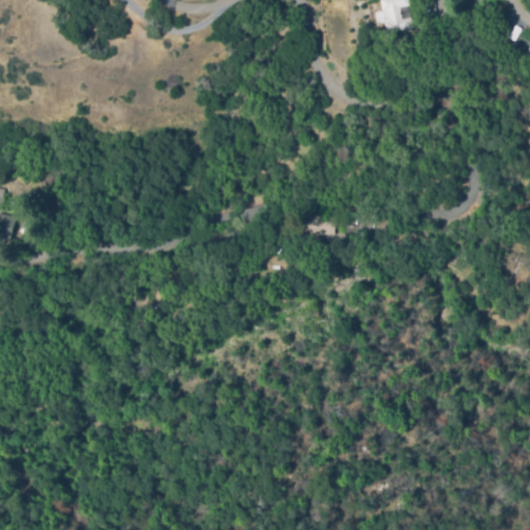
[(382,9),(381,0),(410,0),(411,5),(401,6),(403,19),(377,23),(375,10),(382,9)]
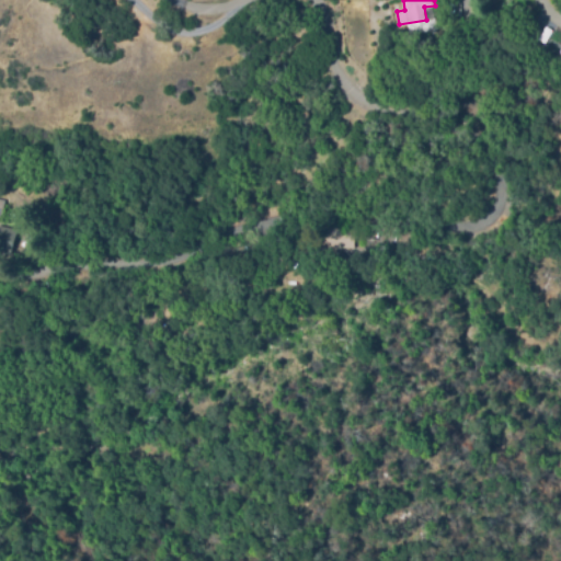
[(536,39),(542,27),(549,31),(541,43),(536,39)]
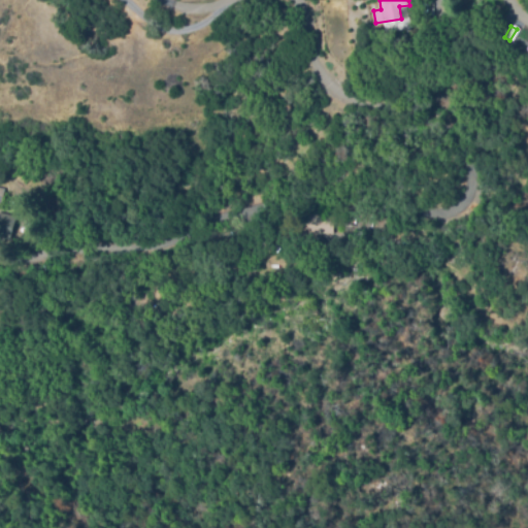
[(9,241),(0,240),(0,212),(12,215),(9,241)]
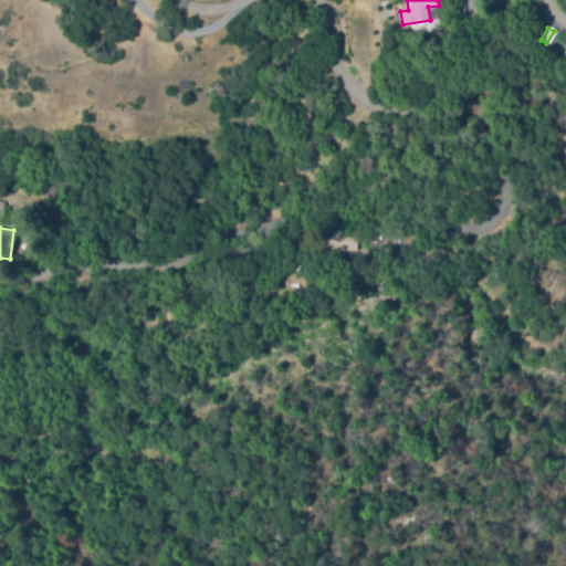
[(322,253),(320,231),(354,229),(356,250),(322,253)]
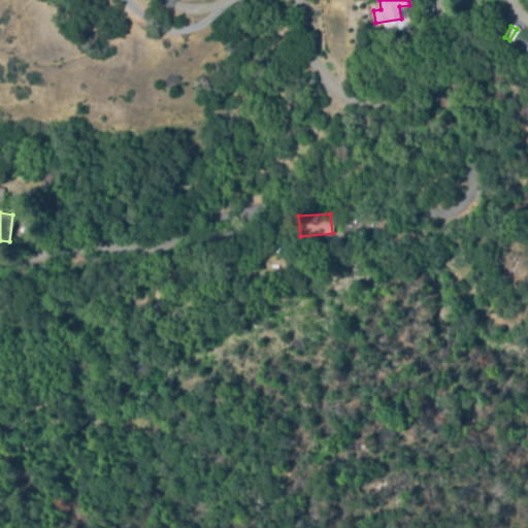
[(285,251),(279,257),(262,243),(267,237),(285,251)]
